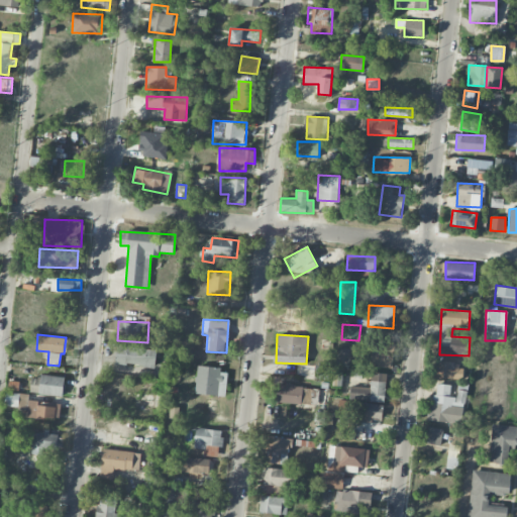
[(116,364),(157,366),(157,348),(117,346),(116,364)]
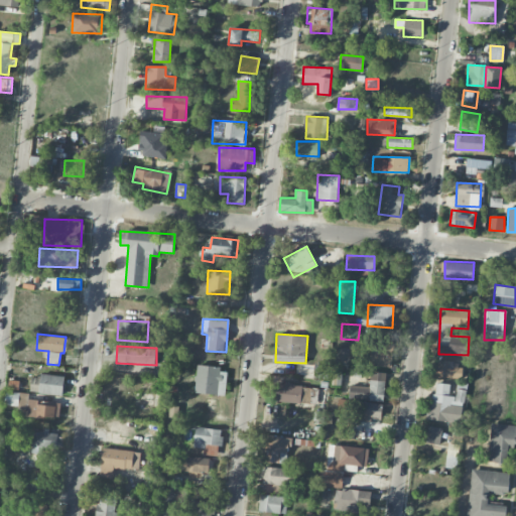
[(369,365),(391,368),(393,349),(372,346),(369,365)]
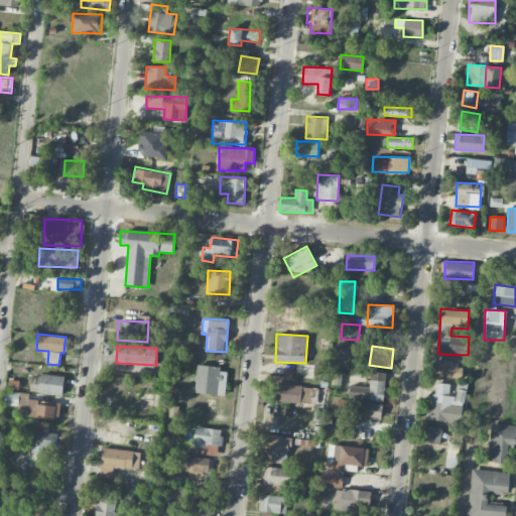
[(434,377),(462,377),(462,362),(434,362),(434,377)]
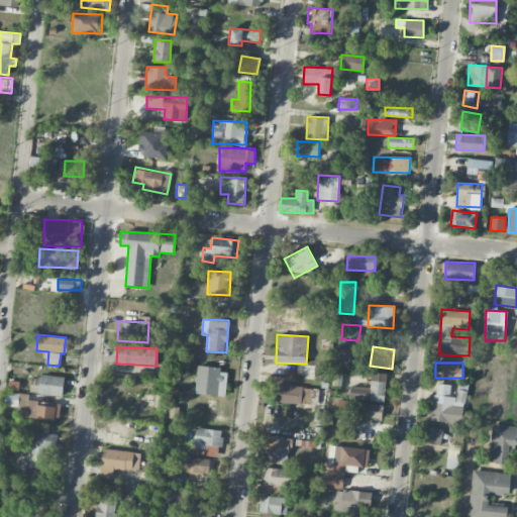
[(314,378),(327,379),(328,366),(315,366),(314,378)]
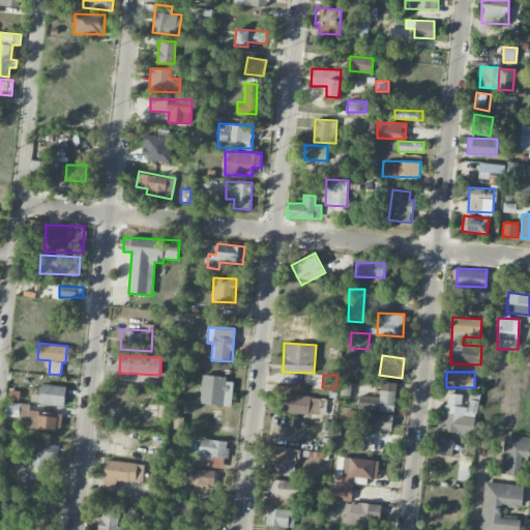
[(232,405),(233,377),(202,376),(201,404),(232,405)]
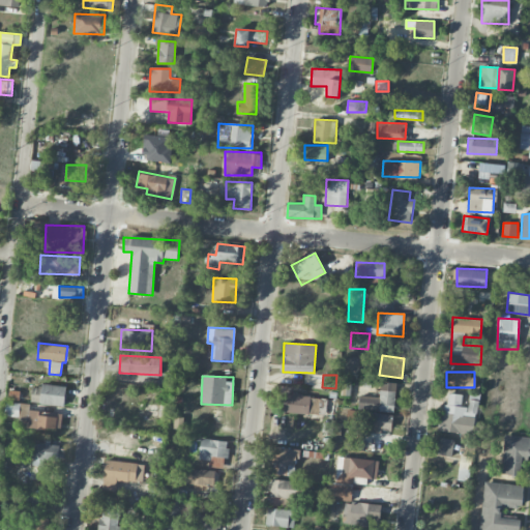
[(64,406),(66,386),(41,383),(41,387),(32,386),(30,402),(64,406)]
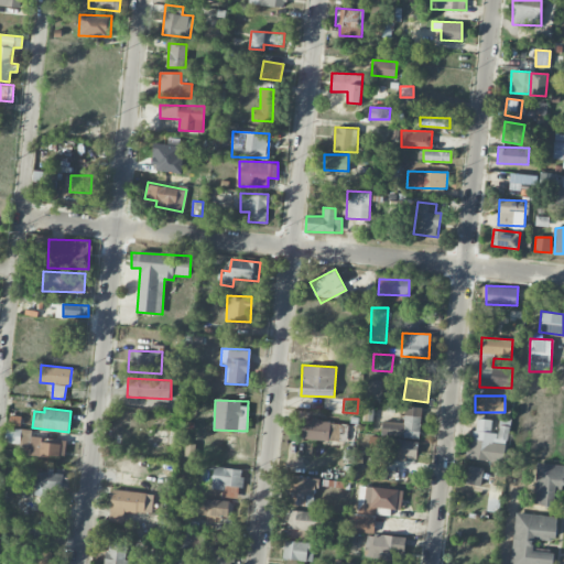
[(20,425),(21,416),(10,414),(9,423),(20,425)]
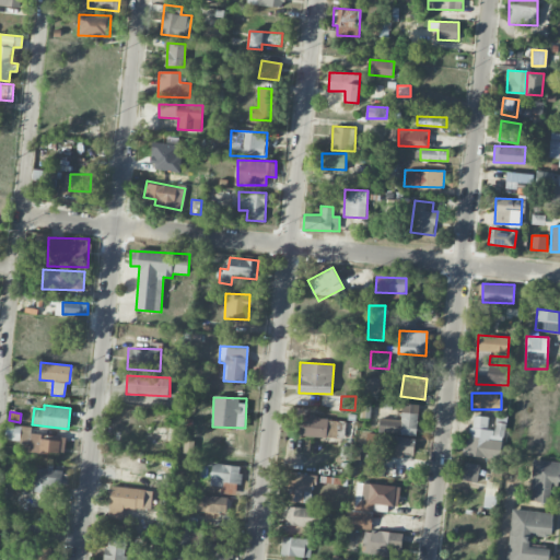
[(395,426),(394,434),(417,435),(418,413),(401,412),(400,419),(382,418),(382,424),(395,426)]
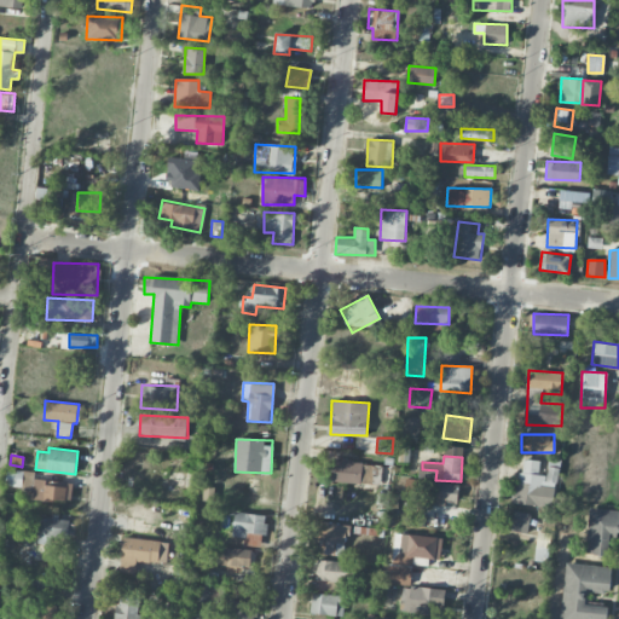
[(515,503),(554,508),(557,468),(548,467),(547,476),(538,475),(539,461),(520,458),(515,503)]
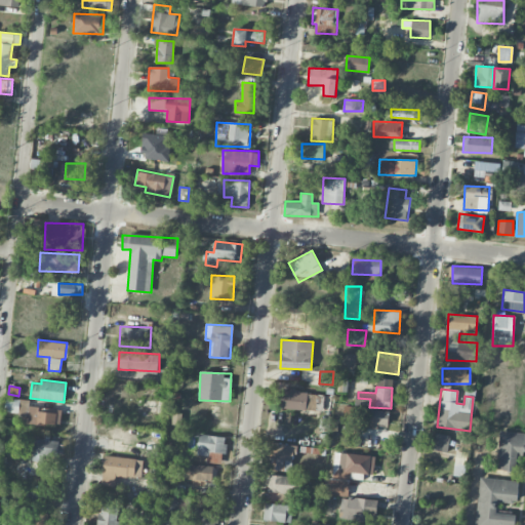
[(316,411),(318,393),(281,390),(279,408),(316,411)]
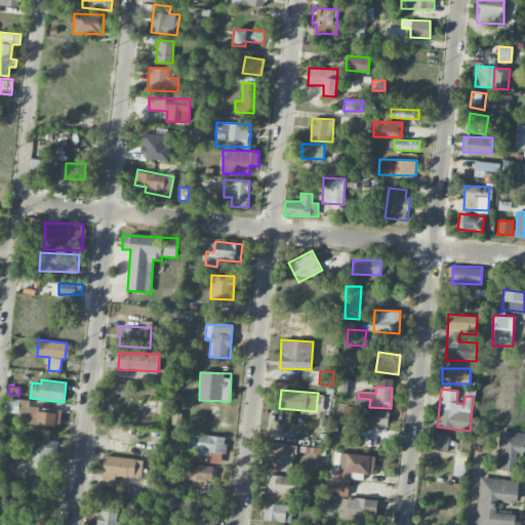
[(29,423),(61,425),(62,408),(30,407),(30,399),(5,399),(5,413),(29,413),(29,423)]
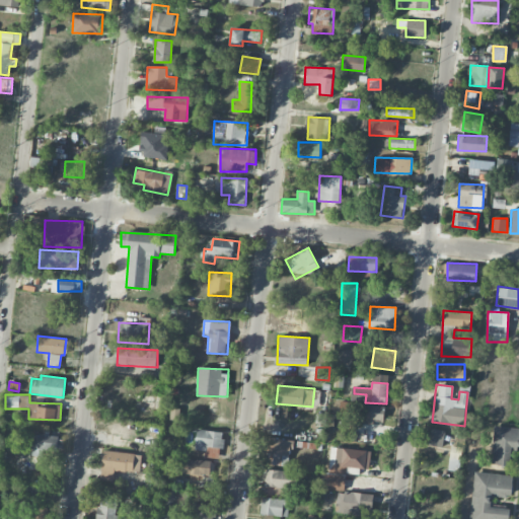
[(207,412),(217,412),(218,399),(207,399),(207,412)]
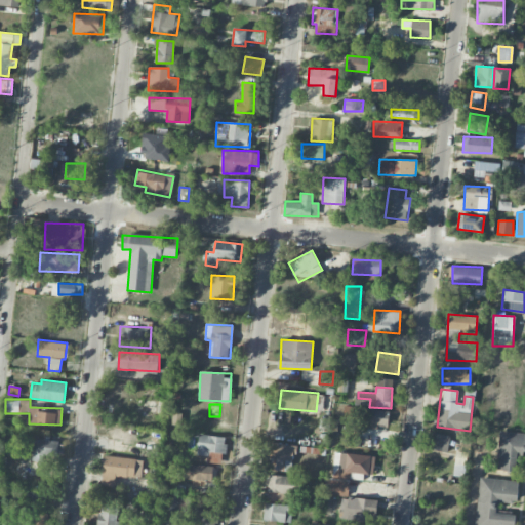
[(387,429),(389,410),(357,407),(356,426),(387,429)]
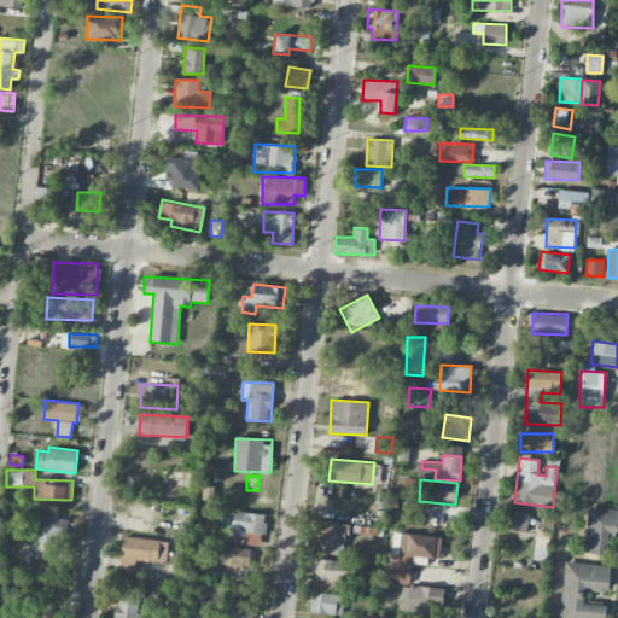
[(617,509),(587,508),(584,553),(607,554),(608,535),(617,535),(617,509)]
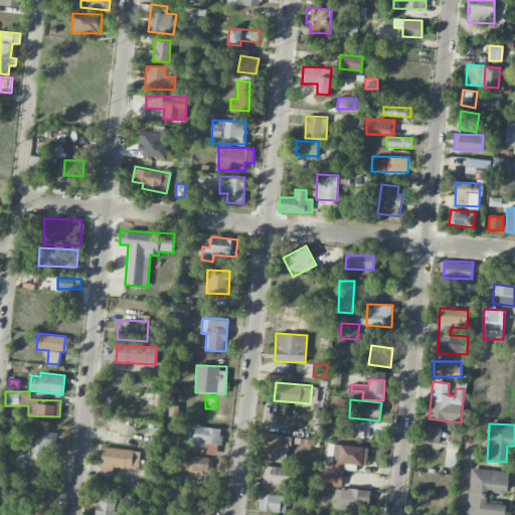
[(192,446),(204,448),(203,453),(217,456),(222,430),(196,424),(192,446)]
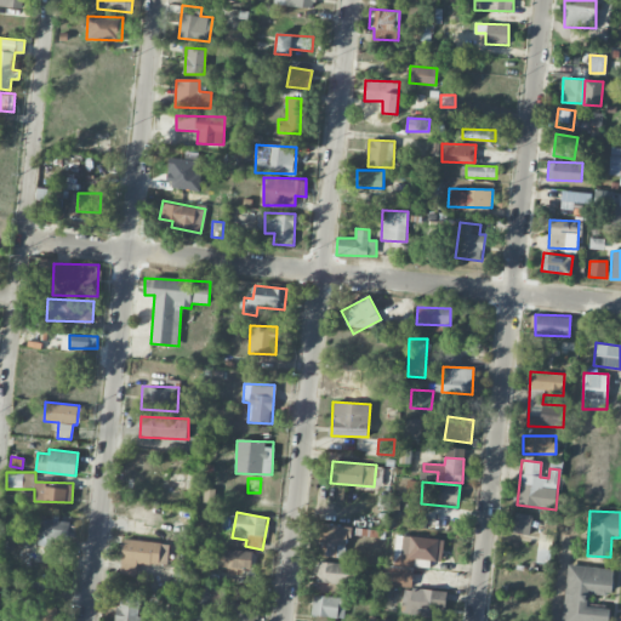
[(528,535),(533,516),(516,512),(511,531),(528,535)]
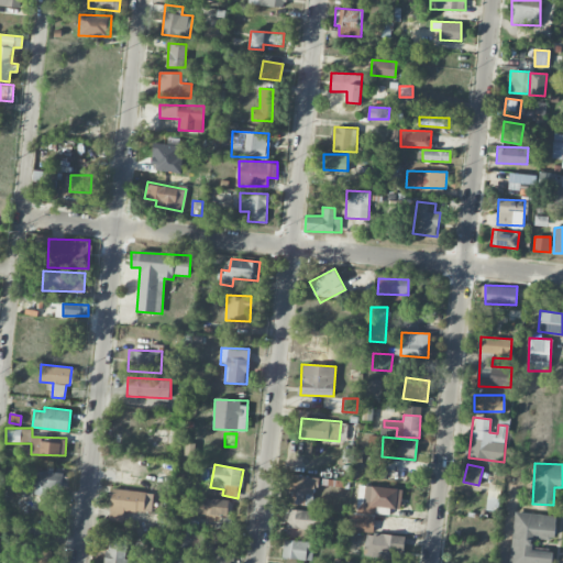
[(63,472),(34,471),(33,495),(47,495),(47,488),(63,489),(63,472)]
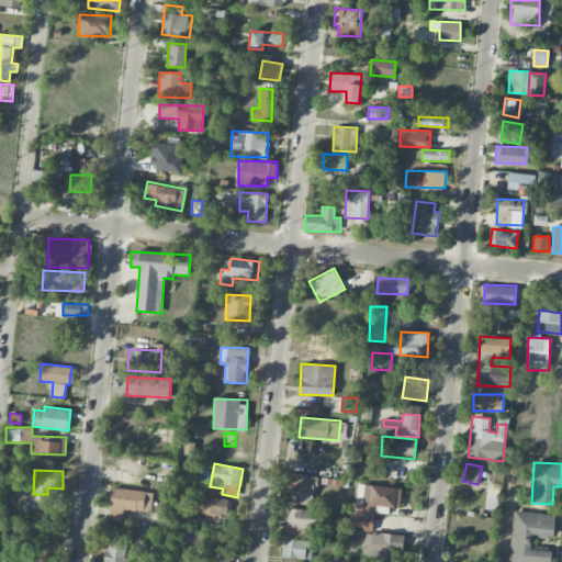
[(312,505),(317,476),(289,472),(284,501),(312,505)]
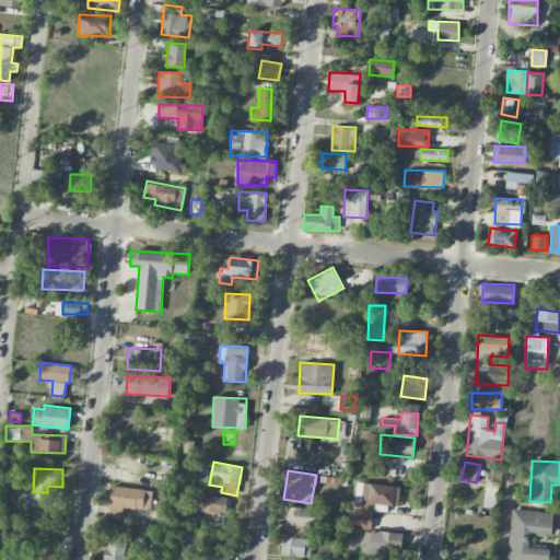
[(500,482),(487,480),(482,506),(497,509),(500,482)]
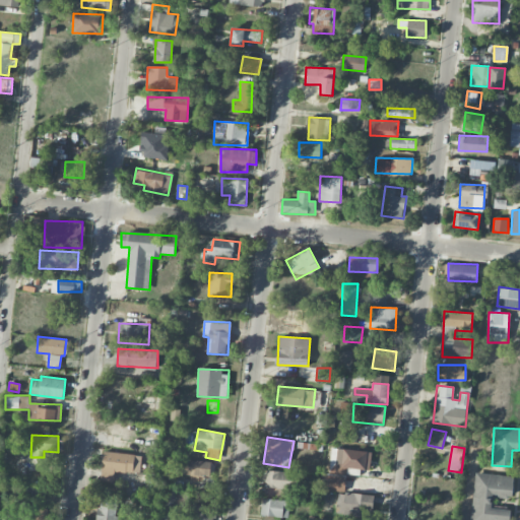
[(344,492),(346,468),(370,470),(372,451),(331,448),(329,473),(322,473),(321,490),(344,492)]
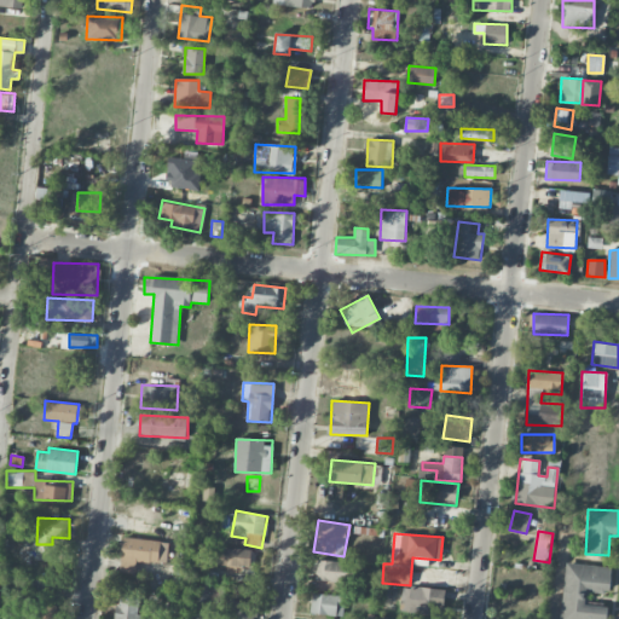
[(168,562),(169,541),(122,538),(121,572),(136,573),(137,561),(168,562)]
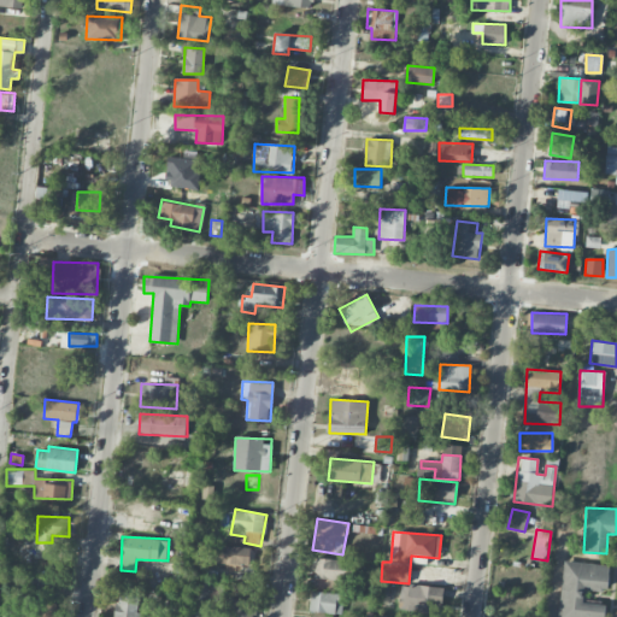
[(248,569),(251,548),(215,544),(212,563),(227,564),(227,566),(248,569)]
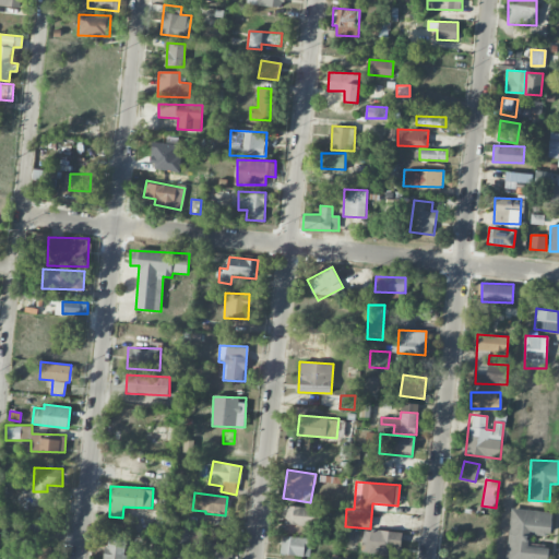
[(320,535),(321,508),(285,506),(284,534),(320,535)]
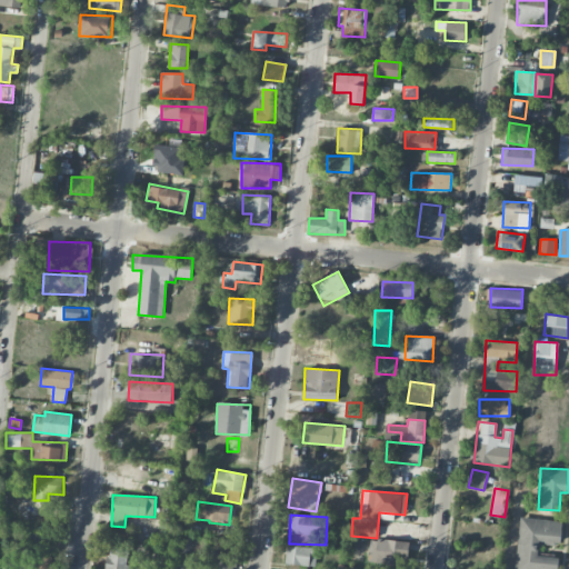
[(561,520),(519,517),(515,568),(557,568),(559,558),(538,556),(539,540),(560,542),(561,520)]
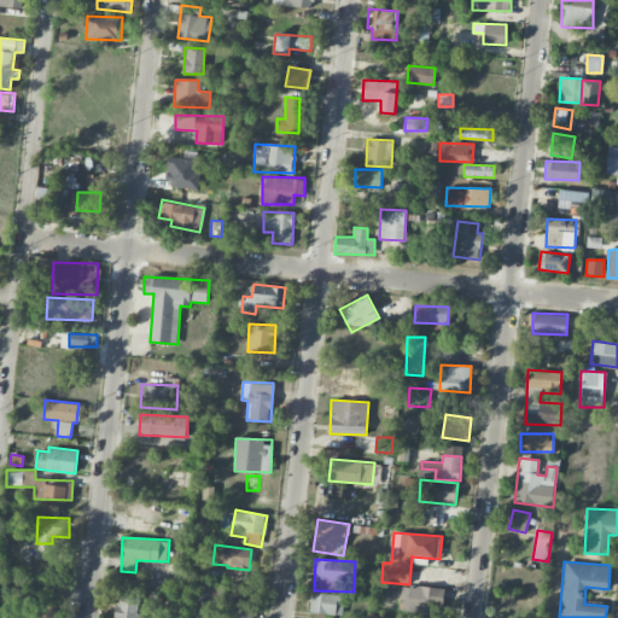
[(50,595),(51,579),(29,578),(27,593),(50,595)]
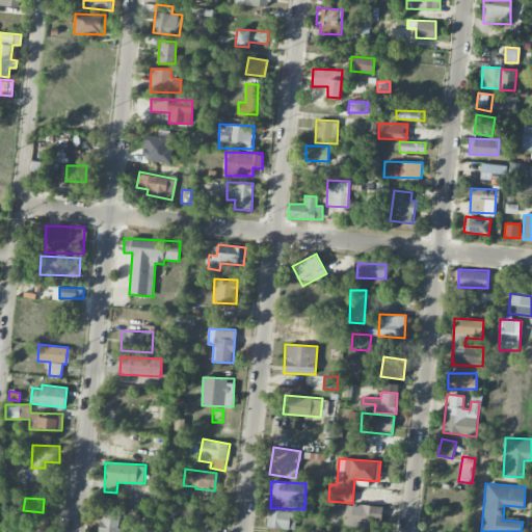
[(181,519),(181,499),(170,499),(169,519),(181,519)]
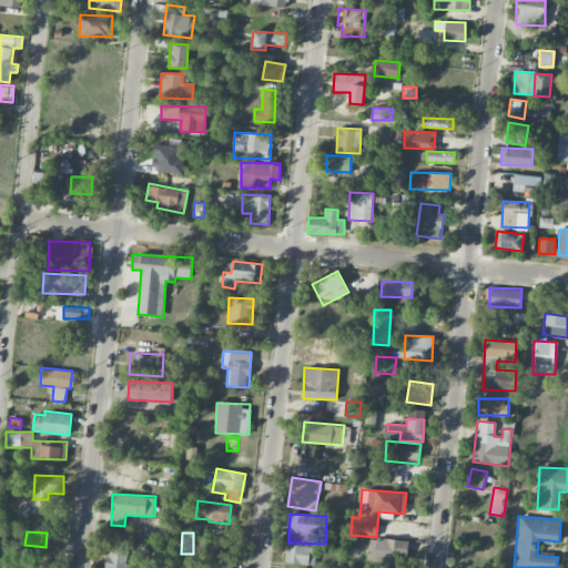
[(408,541),(369,537),(367,560),(406,565),(408,541)]
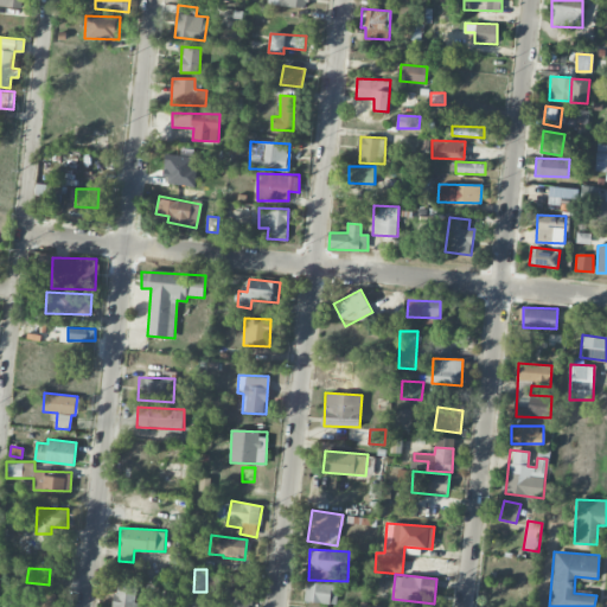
[(114,606),(135,606),(138,582),(115,581),(114,606)]
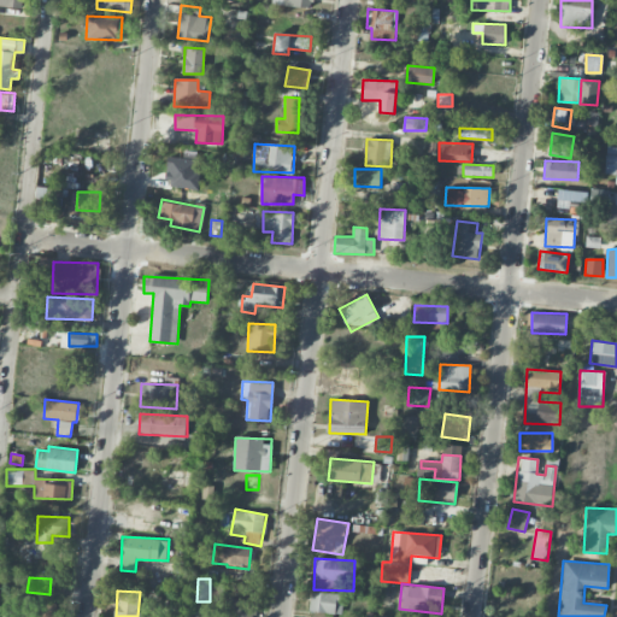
[(341,613),(342,593),(311,591),(310,612),(341,613)]
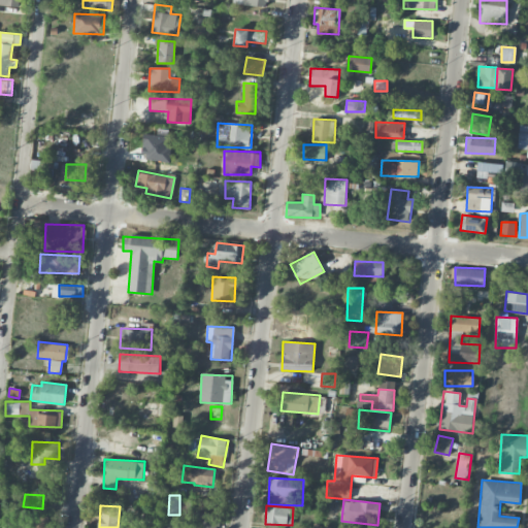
[(47,527),(47,513),(31,514),(31,527),(47,527)]
